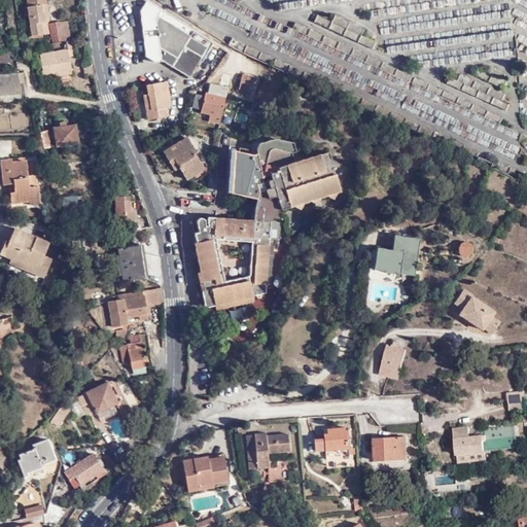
[(43,0),(25,0),(30,35),(42,34),(40,22),(41,22),(41,14),(46,13),(43,0)]
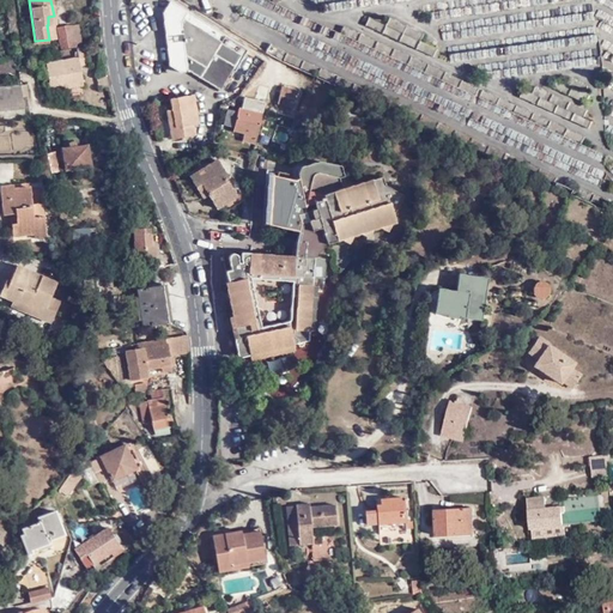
[(163,12),(169,65),(180,71),(188,68),(219,87),(231,68),(234,70),(247,49),(170,0),(163,12)]
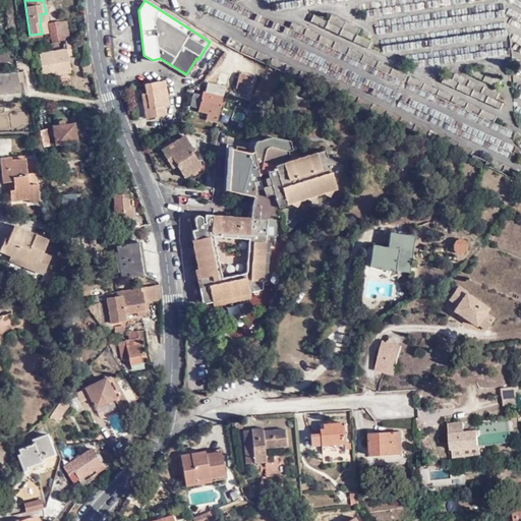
[(68,34),(66,20),(60,21),(62,35),(68,34)]
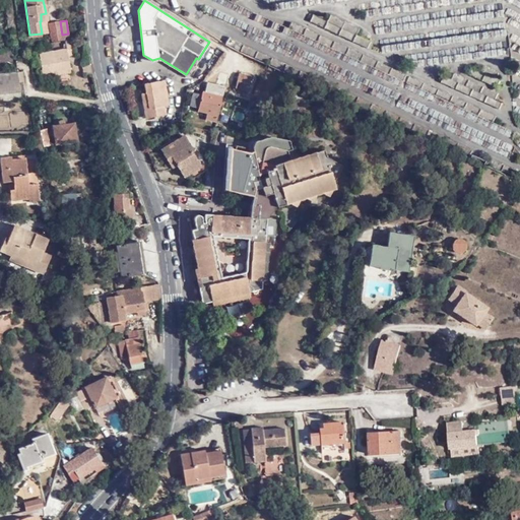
[(49,23),(52,42),(65,40),(69,40),(68,34),(62,35),(60,21),(49,23)]
